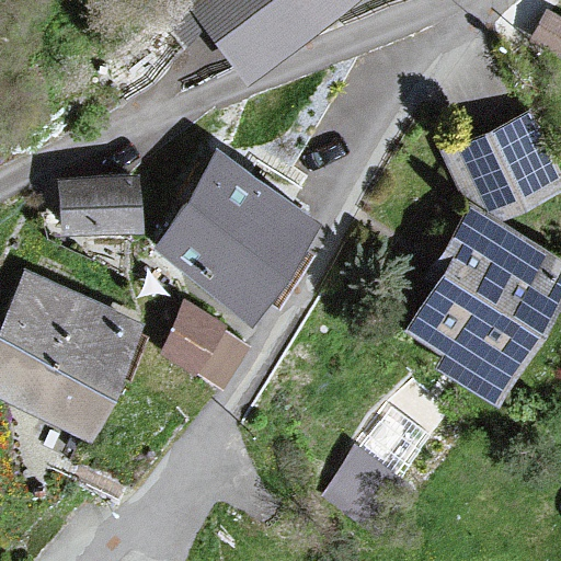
[(189,0),(173,11),(190,35),(213,19),(250,70),(347,0),(189,0)]
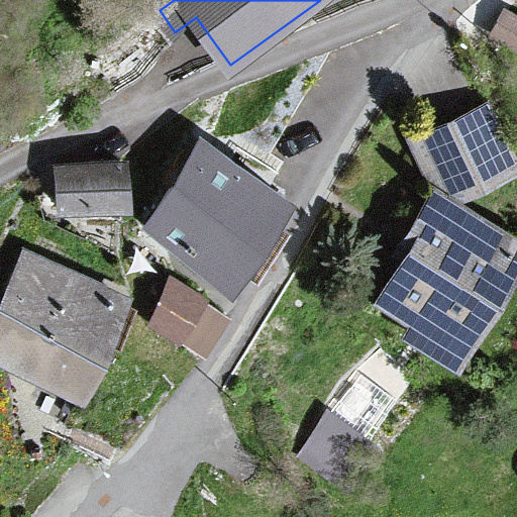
[(516,13),(508,8),(489,38),(516,55),(516,13)]
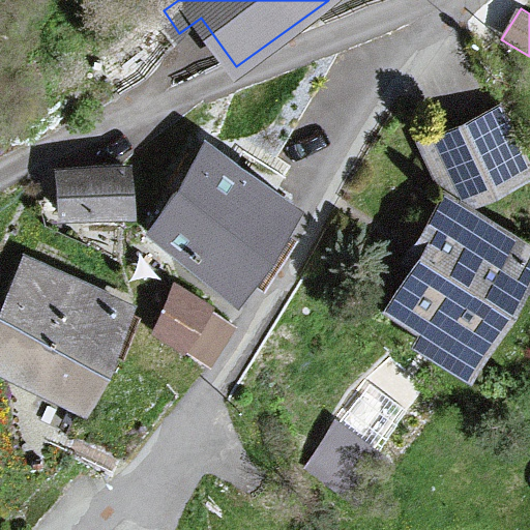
[(417,266),(388,311),(423,333),(416,346),(471,381),(529,287),(529,242),(474,208),(529,181),(529,159),(501,100),(416,142),(446,200),(408,260),(417,266)]
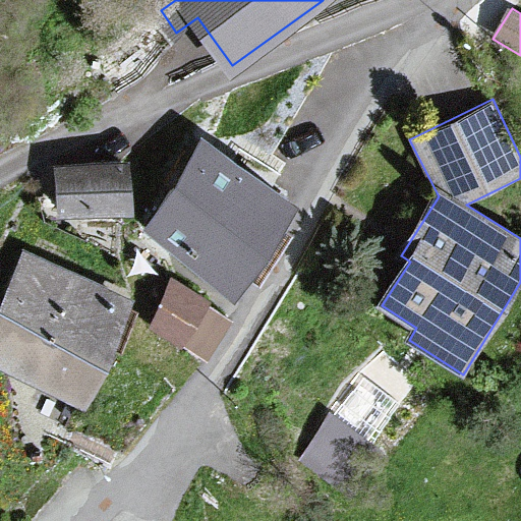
[(292,208),(200,146),(145,226),(237,288),(292,208)]
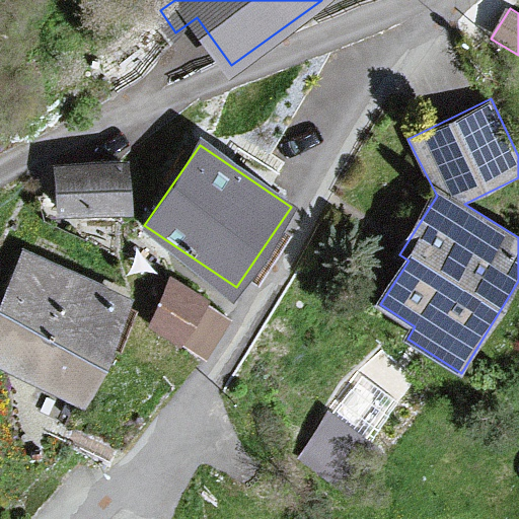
[(131,210),(129,162),(56,165),(59,214),(131,210)]
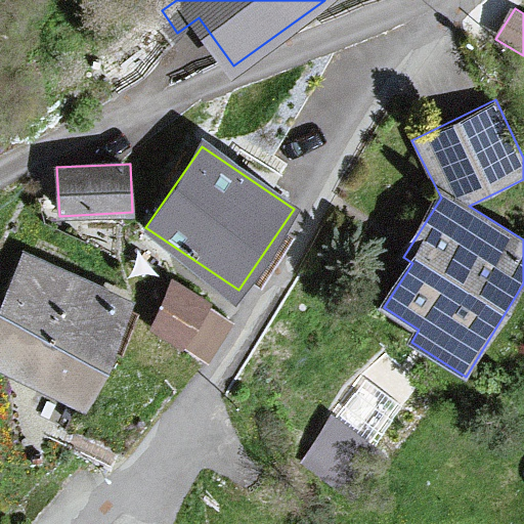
[(129,303),(33,259),(0,330),(0,366),(83,405),(129,303)]
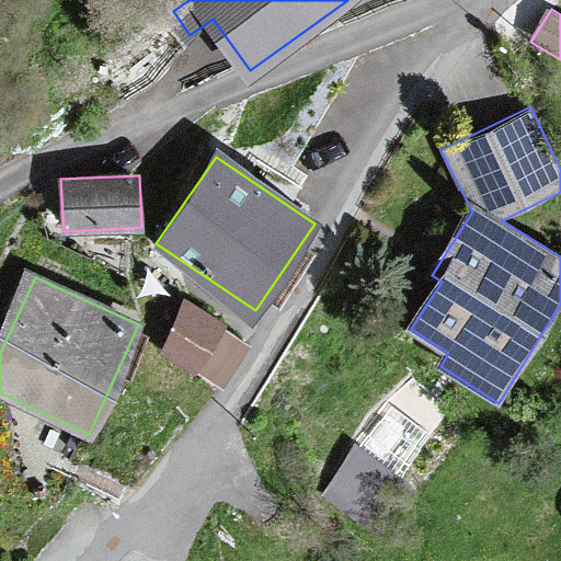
[(249,346),(184,300),(163,350),(224,388),(249,346)]
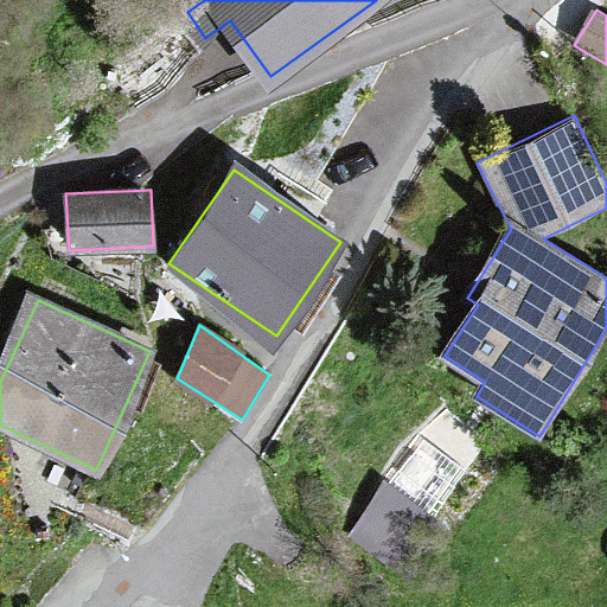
[(475,499),(397,440),(324,540),(402,598),(475,499)]
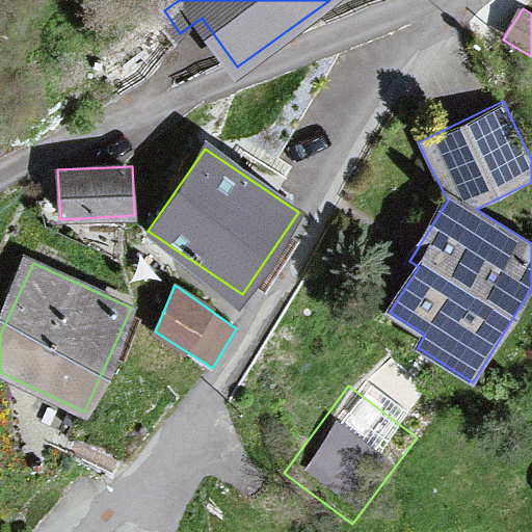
All buildings are outlined.
